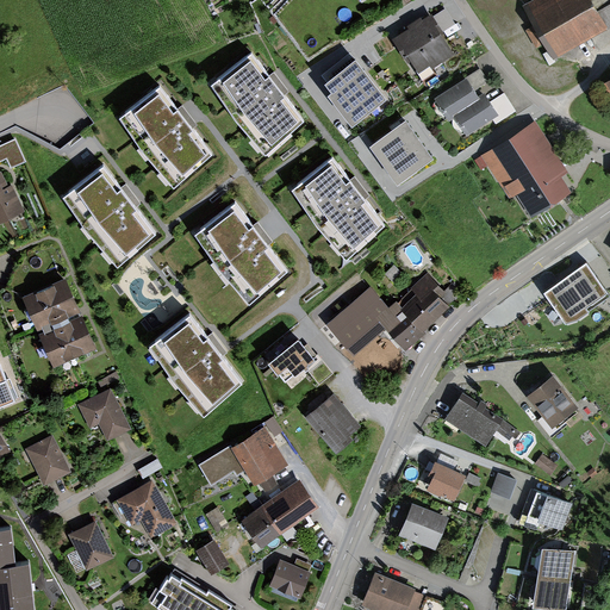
[(539,0),(527,7),(556,57),(609,25),(609,11),(605,13),(597,0),(539,0)]
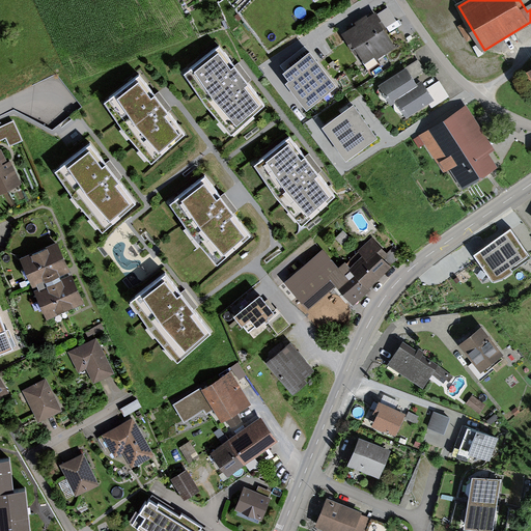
[(347,30),(370,65),(395,49),(372,14),(347,30)]
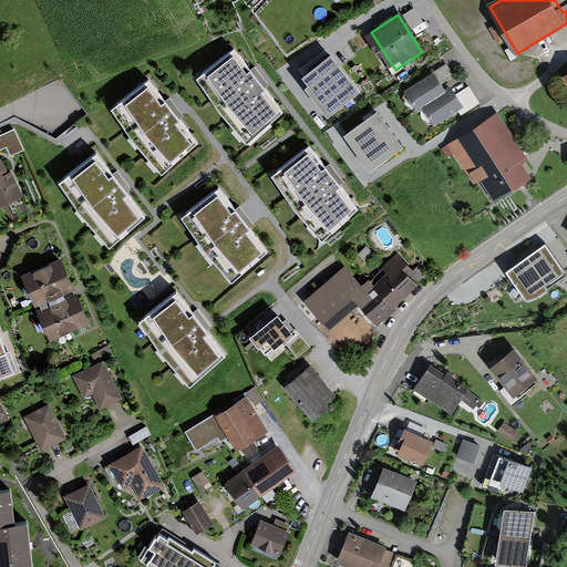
[(359,89),(329,48),(301,68),(309,79),(306,81),(328,112),(359,89)]
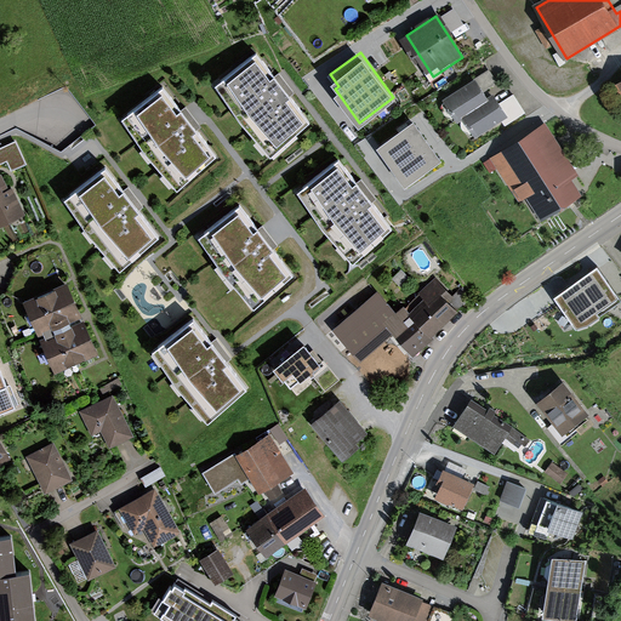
[(275,137),(305,115),(260,56),(231,79),(275,137)]
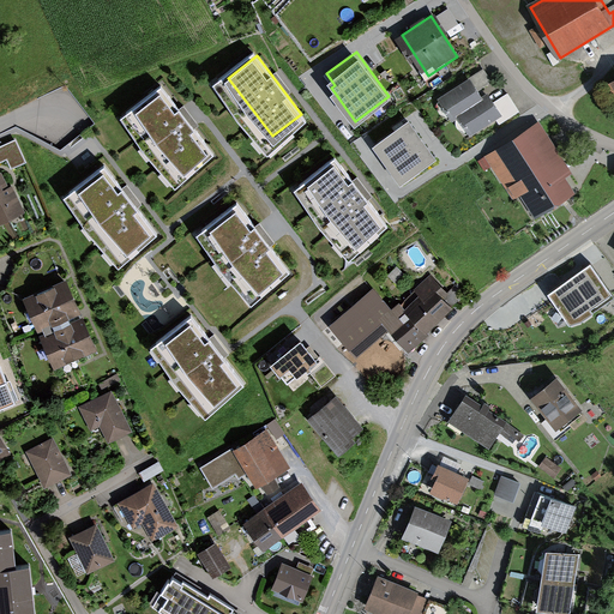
[(482,96),(470,78),(441,96),(452,114),(458,112),(482,96)]
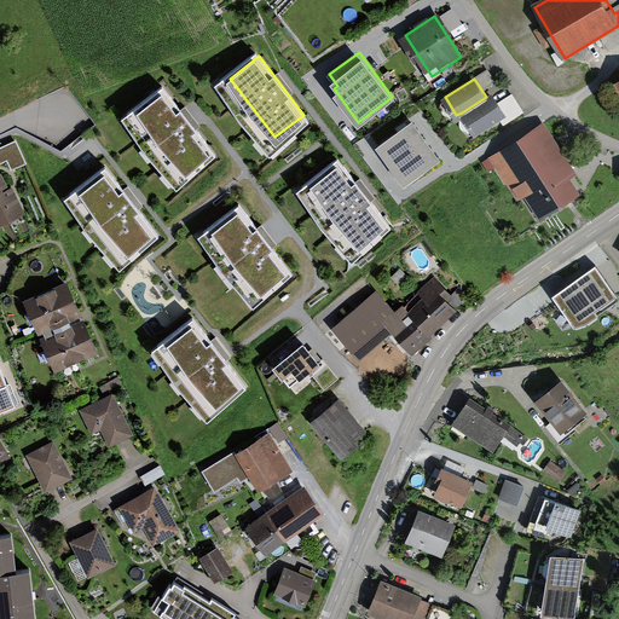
[(178,171),(208,149),(166,88),(136,110),(178,171)]
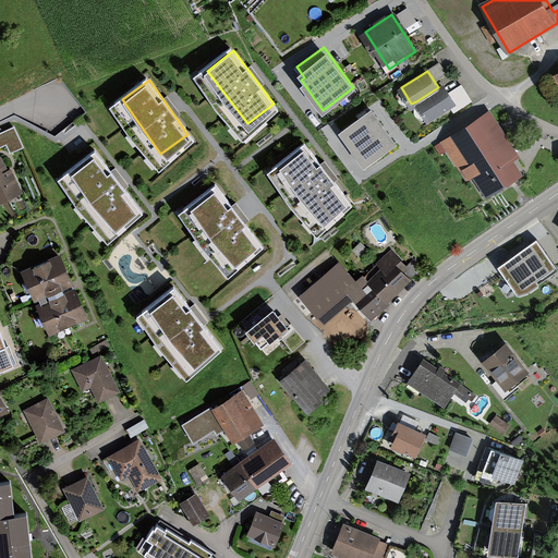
[(443,84),(438,87),(416,101),(426,117),(452,100),(443,84)]
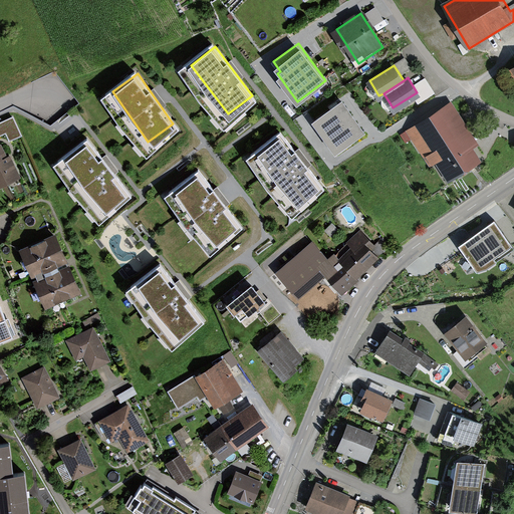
[(342,102),(311,124),(335,157),(365,135),(342,102)]
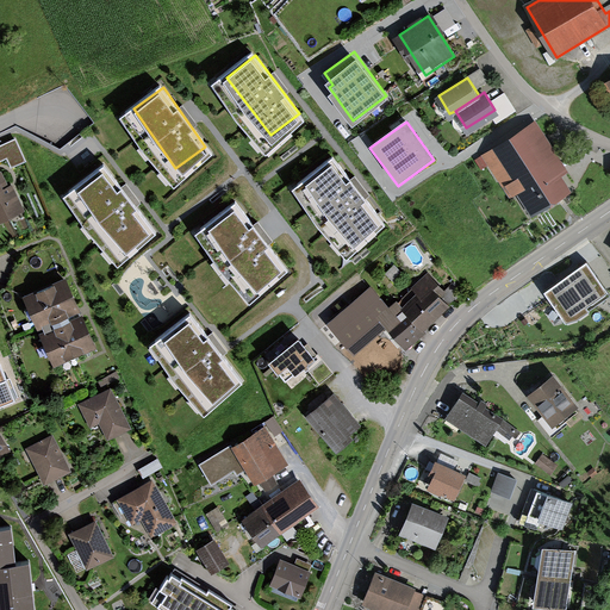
[(528,186),(545,215),(582,191),(540,124),(491,155),(515,194),(528,186)]
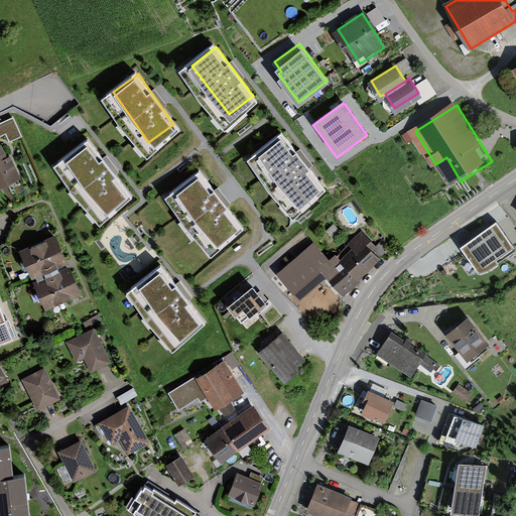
[(21,136),(13,117),(0,122),(0,134),(6,132),(10,140),(21,136)]
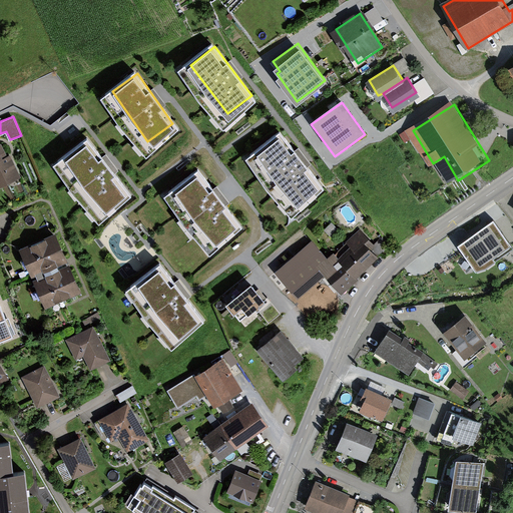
[(290,214),(325,187),(280,128),(244,155),(290,214)]
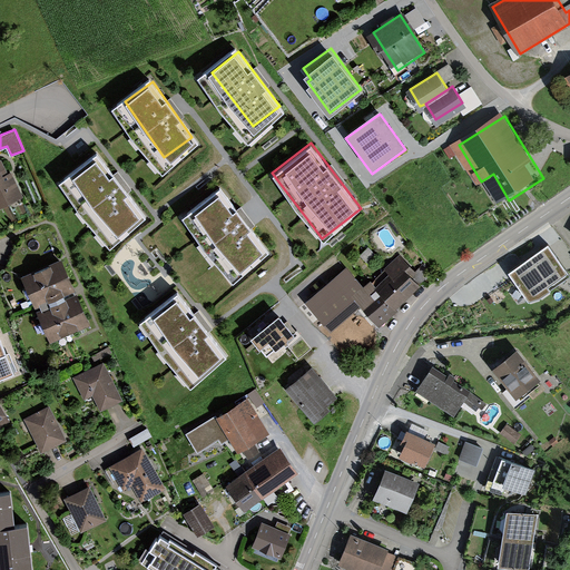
[(114,231),(141,210),(100,156),(72,176),(114,231)]
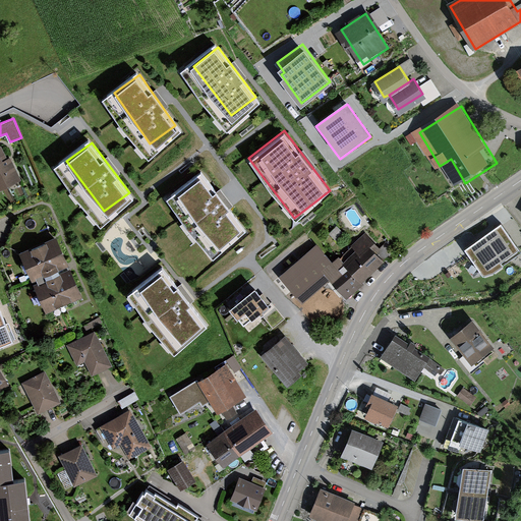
[(2,146),(0,146),(0,190),(21,181),(10,156),(7,158),(2,146)]
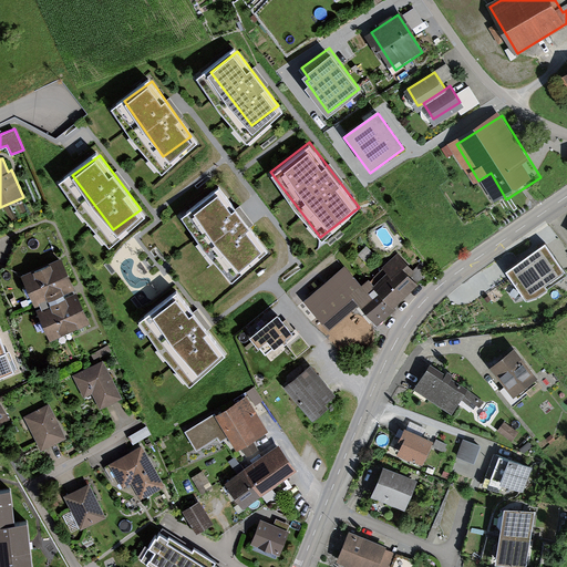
[(237,266),(265,246),(225,192),(197,212),(237,266)]
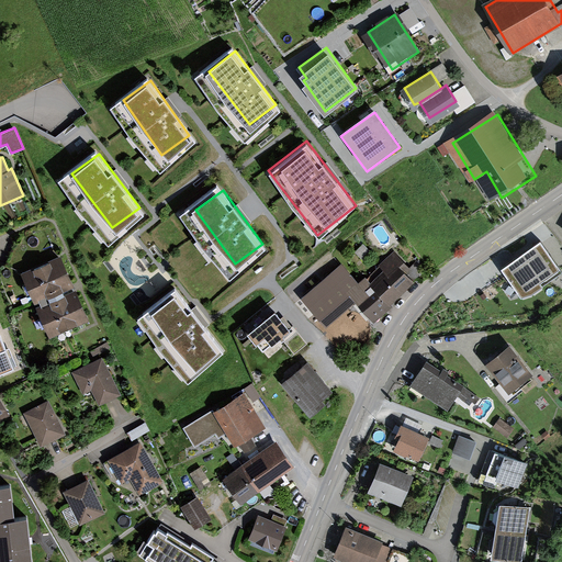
[(503,263),(521,292),(560,267),(540,238),(503,263)]
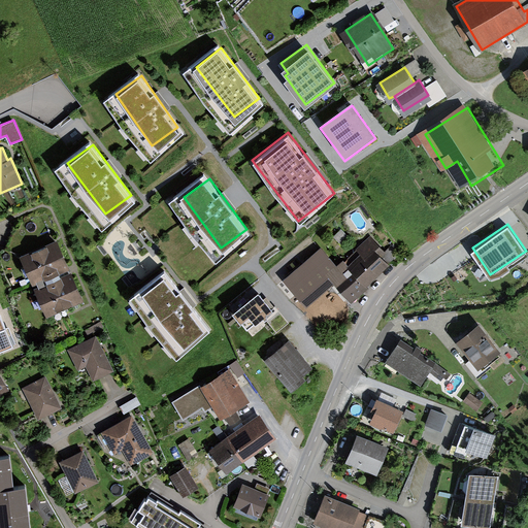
[(350,265),(364,283),(388,262),(380,254),(384,251),(371,237),(359,248),(363,253),(350,265)]
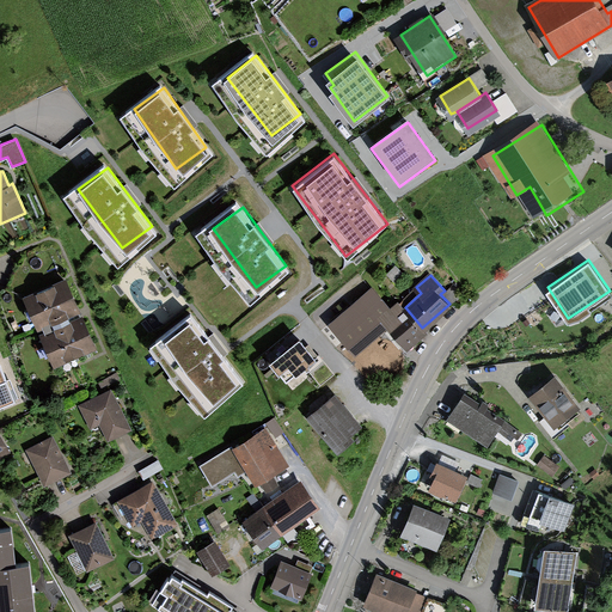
[(65,281),(24,298),(40,334),(79,317),(65,281)]
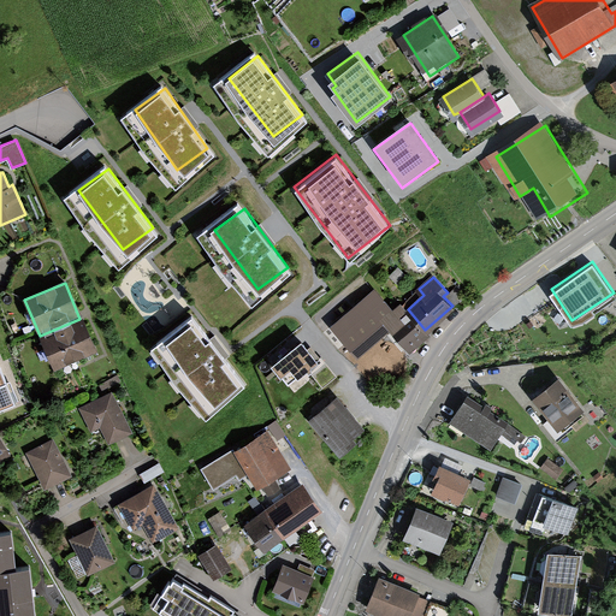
[(425,330),(408,309),(401,302),(392,311),(374,290),(335,325),(359,353),(390,326),(410,348),(428,333),(425,330)]
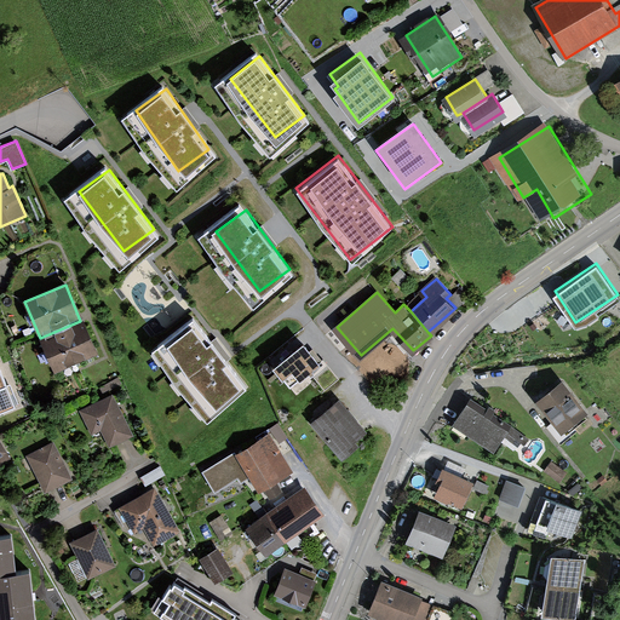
[(216,402),(245,379),(197,321),(168,345),(216,402)]
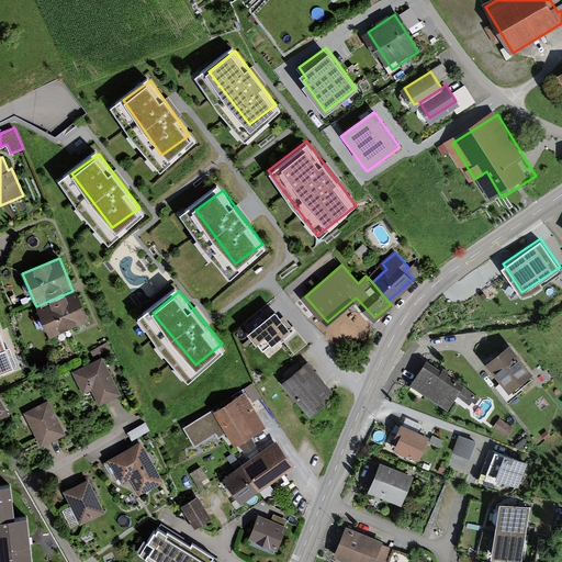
[(87,321),(75,292),(37,307),(49,337),(87,321)]
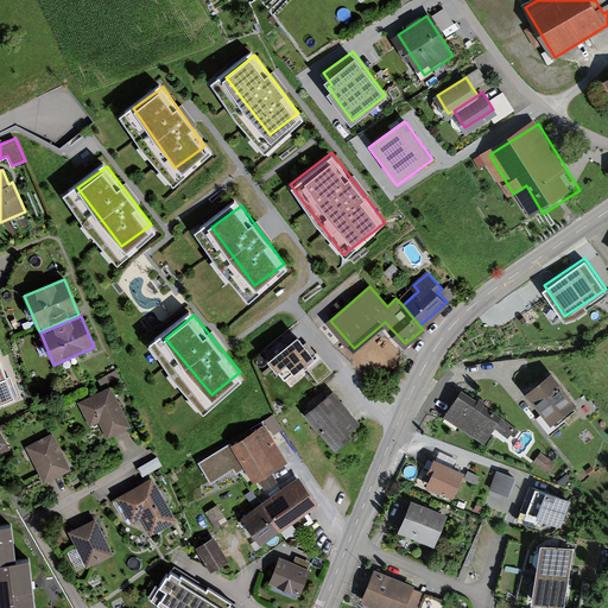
[(315,354),(297,331),(266,355),(284,378),(303,363),(317,381),(333,371),(318,350),(315,354)]
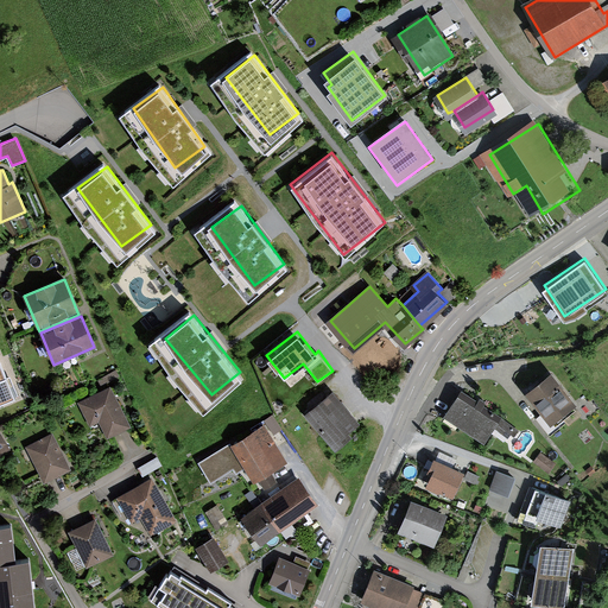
[(0,403),(17,397),(0,355),(0,403)]
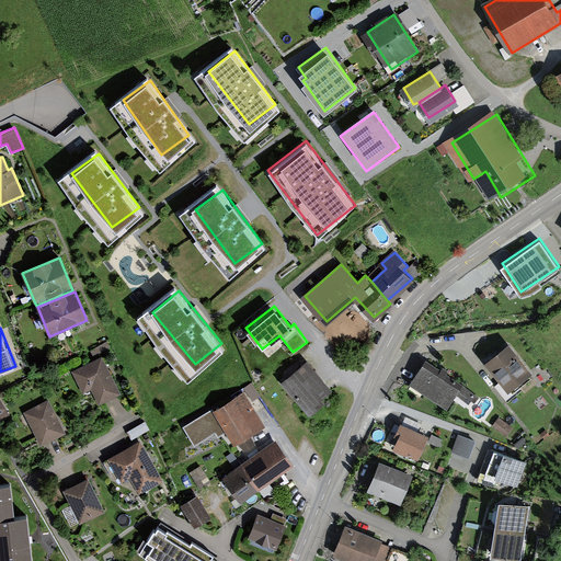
[(485,363),(507,393),(536,371),(514,342),(485,363)]
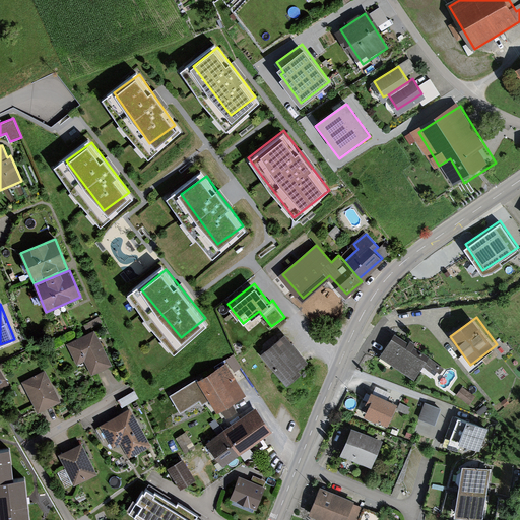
[(94,329),(68,343),(82,372),(110,358),(94,329)]
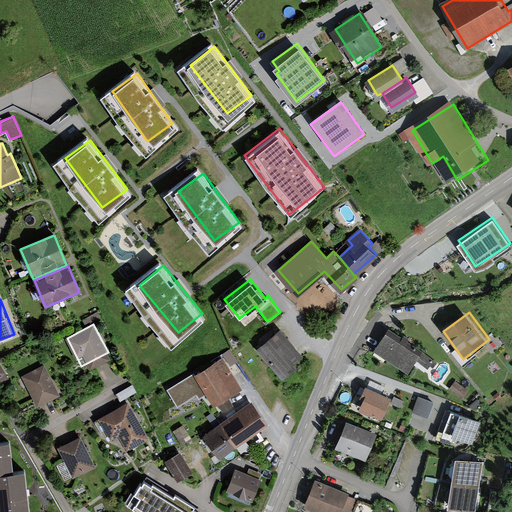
[(277,331),(257,348),(282,376),(301,359),(277,331)]
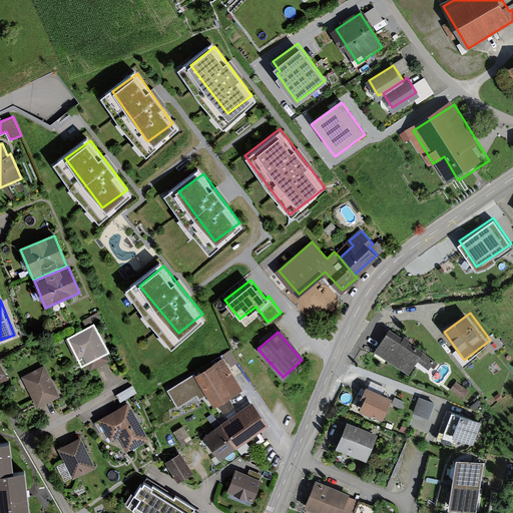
[(393,334),(377,354),(417,384),(432,363),(393,334)]
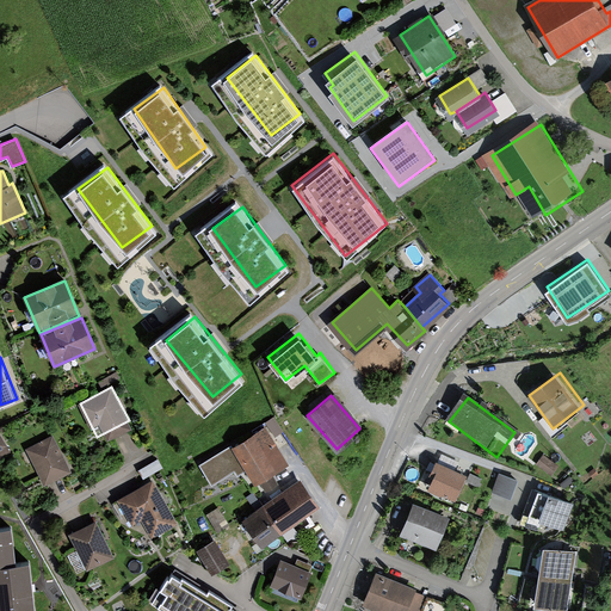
[(275,418),(266,424),(276,438),(284,432),(275,418)]
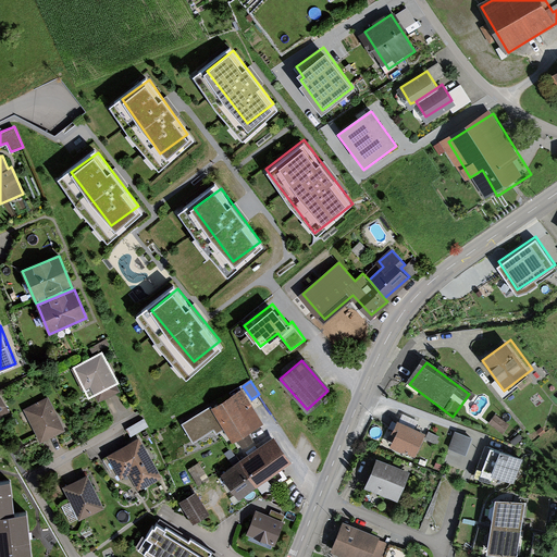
[(243,391),(211,410),(224,431),(232,444),(263,424),(243,391)]
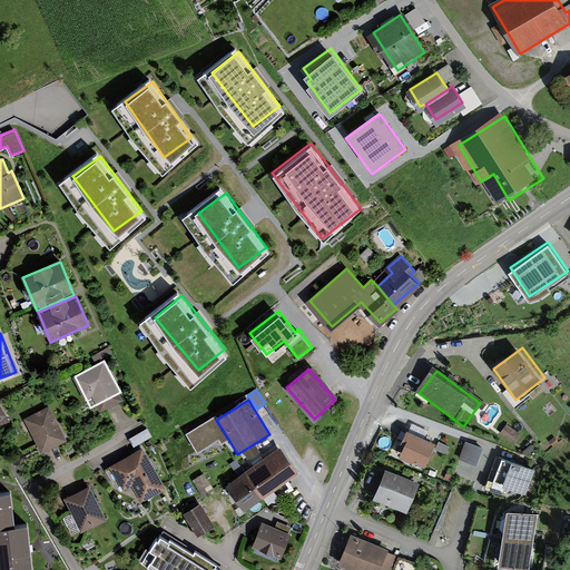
[(53,408),(27,422),(46,455),(72,441),(53,408)]
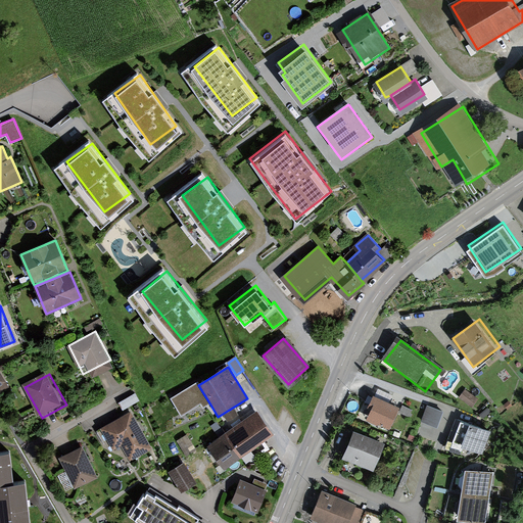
[(210,405),(198,385),(196,382),(170,399),(181,417),(201,405),(203,409),(210,405)]
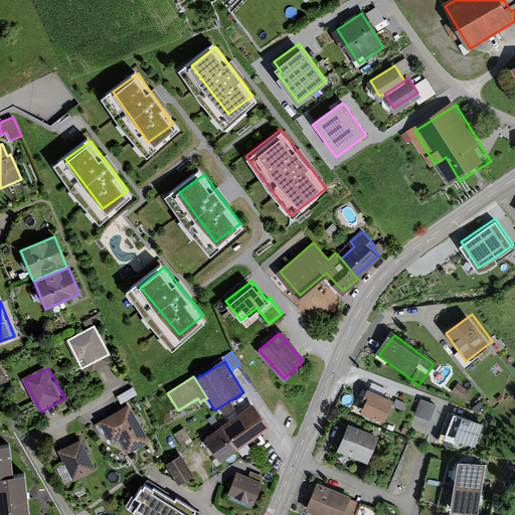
[(365,400),(361,410),(383,420),(393,398),(367,386),(362,398),(365,400)]
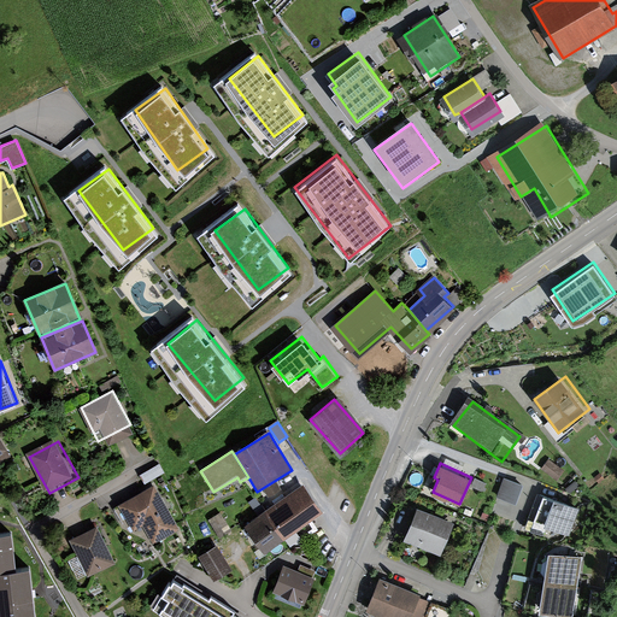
[(146,480),(165,471),(162,464),(142,472),(146,480)]
